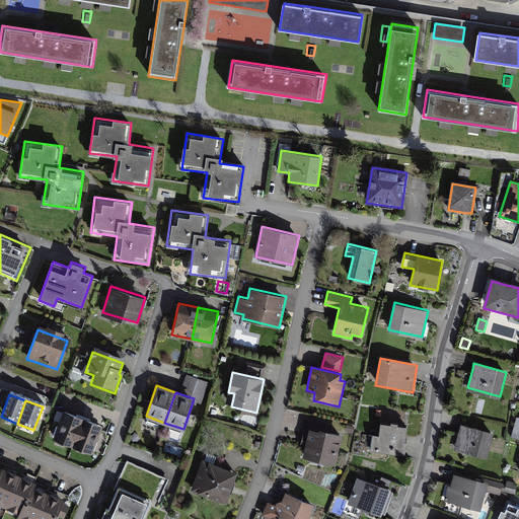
[(80,421),(61,414),(50,443),(70,450),(80,421)]
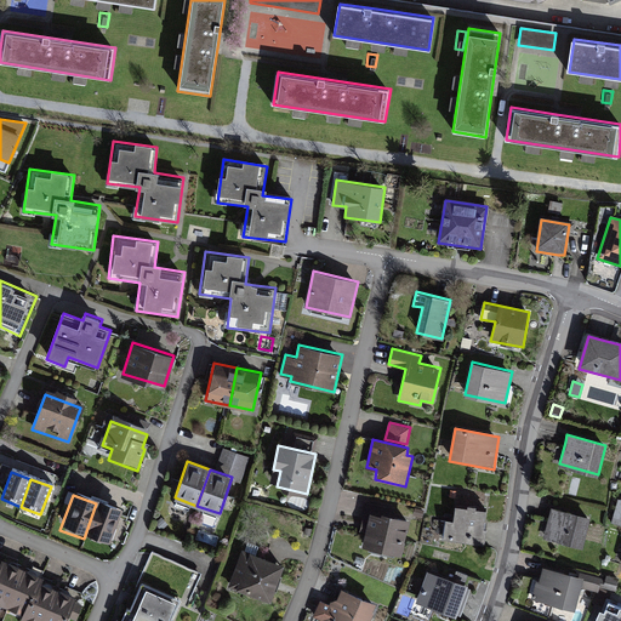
[(620,499),(615,497),(609,518),(620,520),(620,499)]
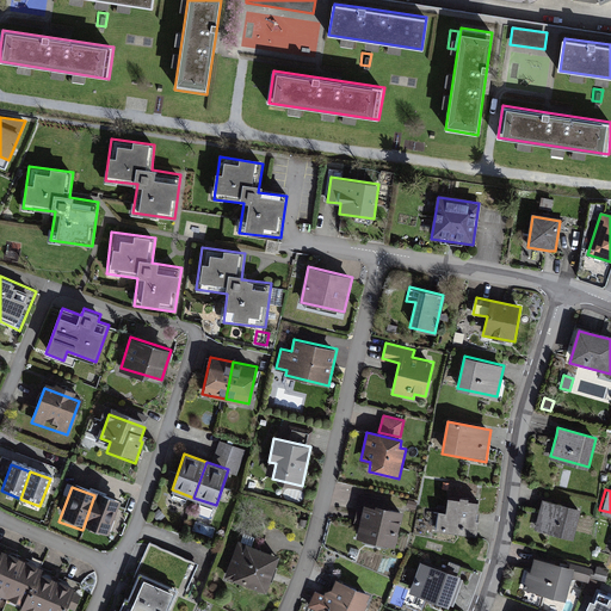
[(395,547),(402,512),(370,505),(371,495),(360,493),(355,522),(360,523),(357,539),(395,547)]
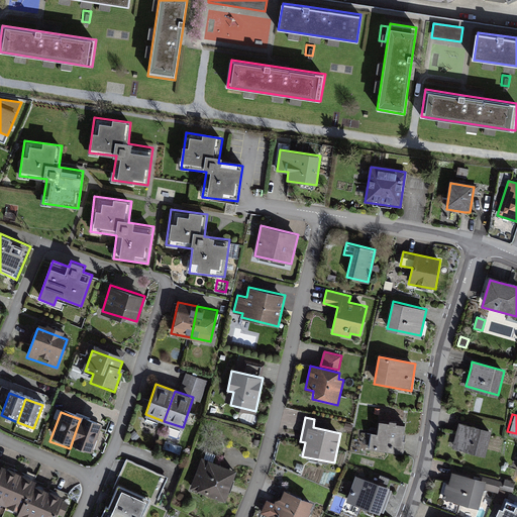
[(100,427),(80,419),(70,448),(89,455),(100,427)]
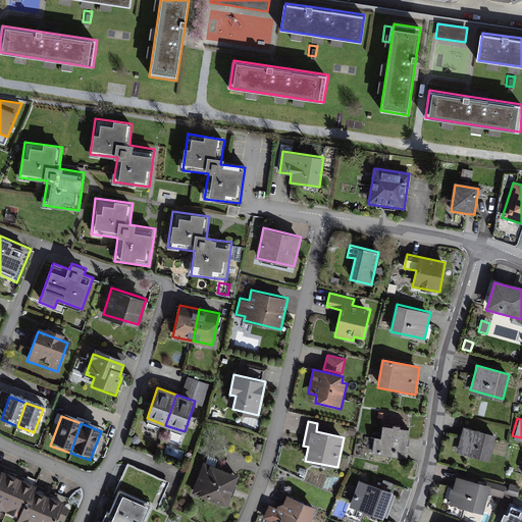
[(372,453),(407,457),(408,449),(411,428),(382,424),(380,437),(375,436),(372,453)]
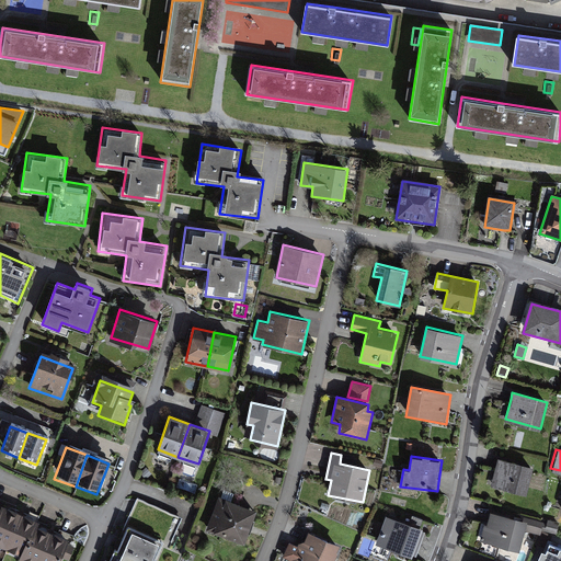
[(526,496),(533,470),(499,460),(496,469),(491,487),(526,496)]
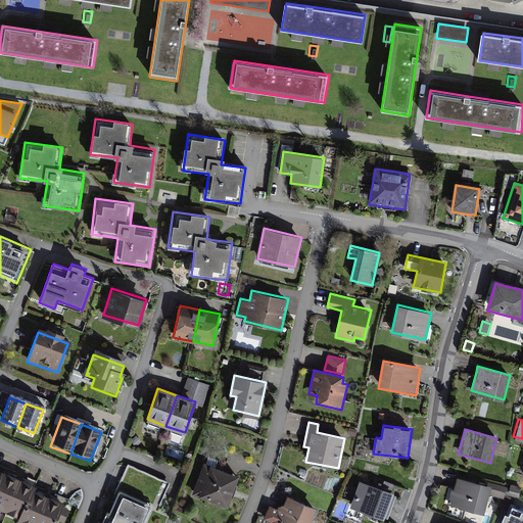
[(239,476),(204,463),(193,491),(228,505),(239,476)]
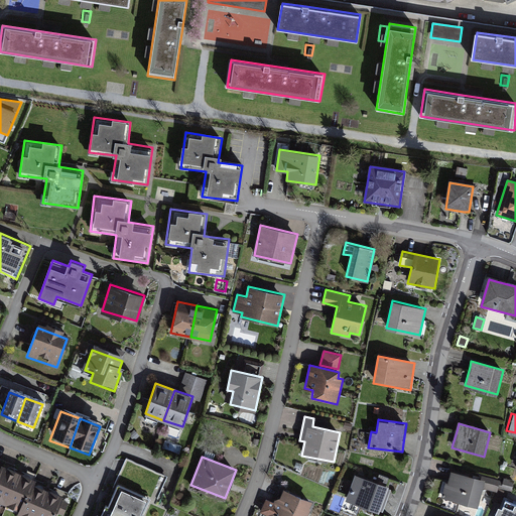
[(0,507),(2,508),(15,476),(0,470),(0,507)]
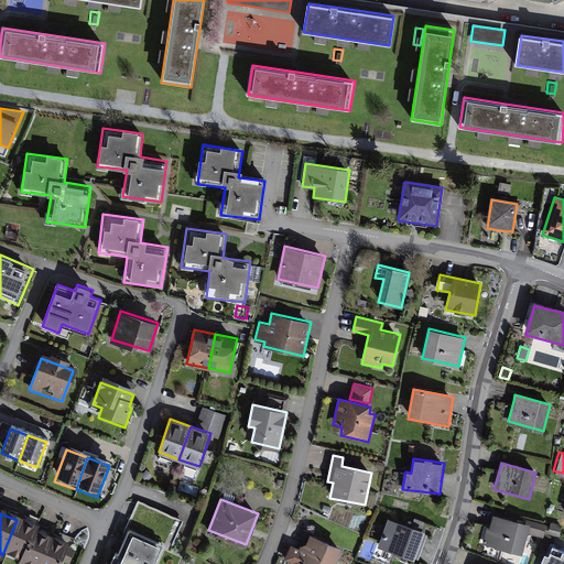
[(522,552),(530,524),(494,514),(485,542),(522,552)]
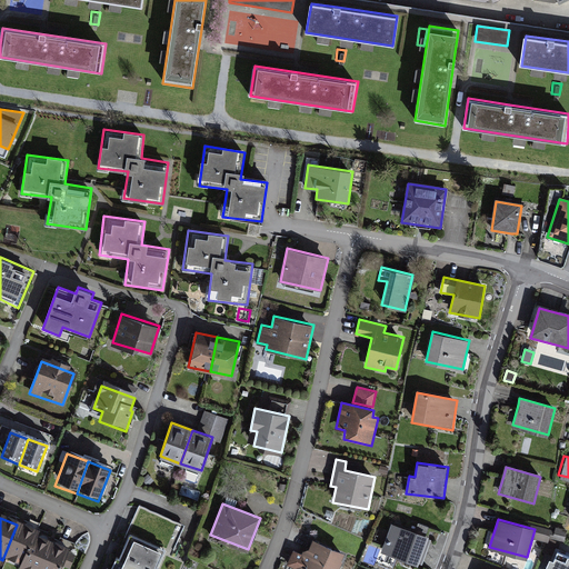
[(17,525),(2,560),(19,568),(32,537),(35,532),(17,525)]
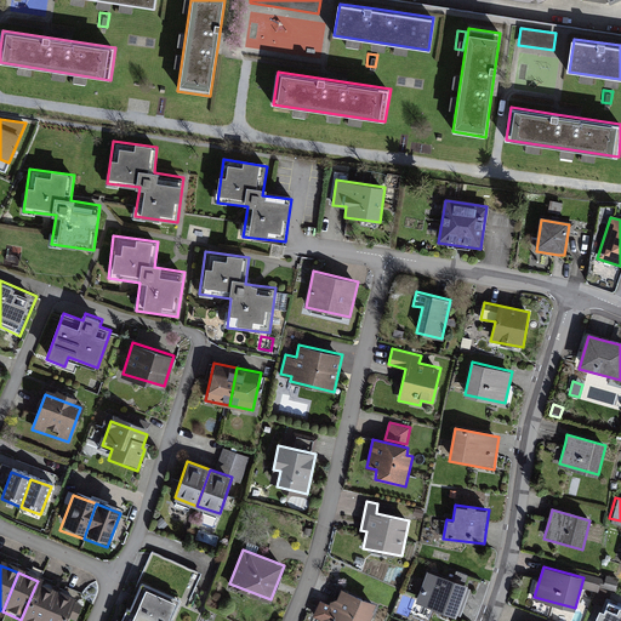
[(461,603),(467,587),(427,574),(416,604),(456,619),(461,603)]
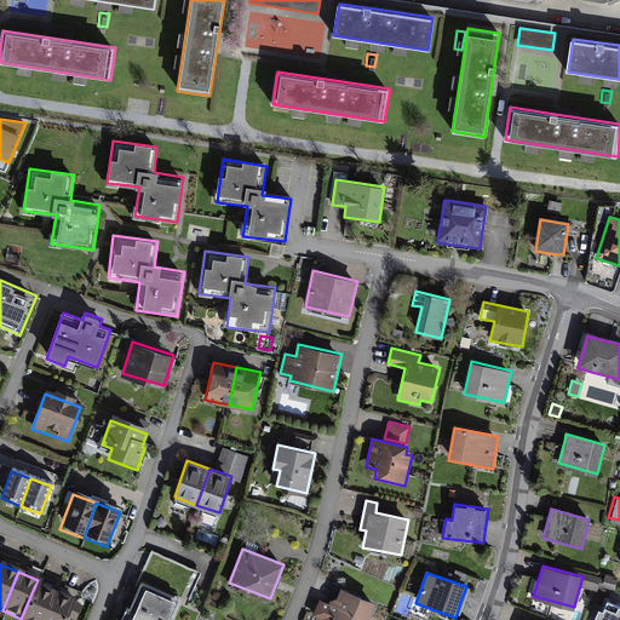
[(21,619),(19,619),(42,619),(55,592),(35,585),(21,619)]
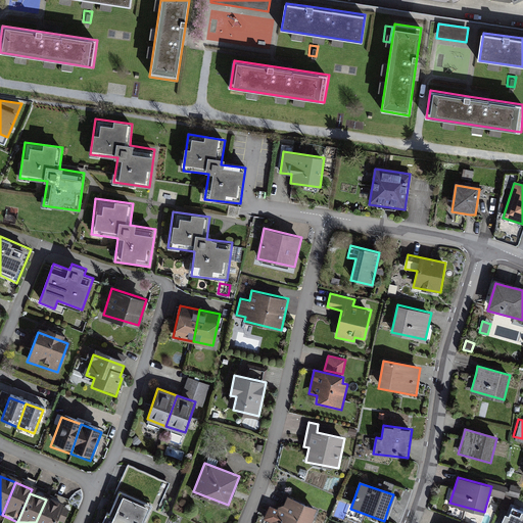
[(144,522),(151,508),(117,493),(104,522),(144,522)]
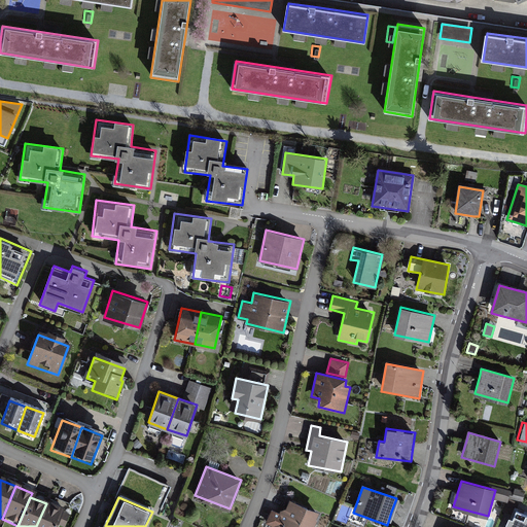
[(46,503),(36,526),(55,526),(57,525),(60,526),(64,526),(68,517),(62,514),(63,511),(46,503)]
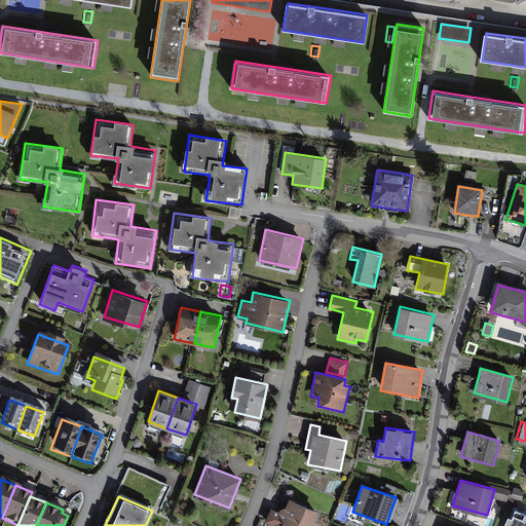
[(264,525),(312,525),(317,516),(288,503),(283,516),(270,511),(264,525)]
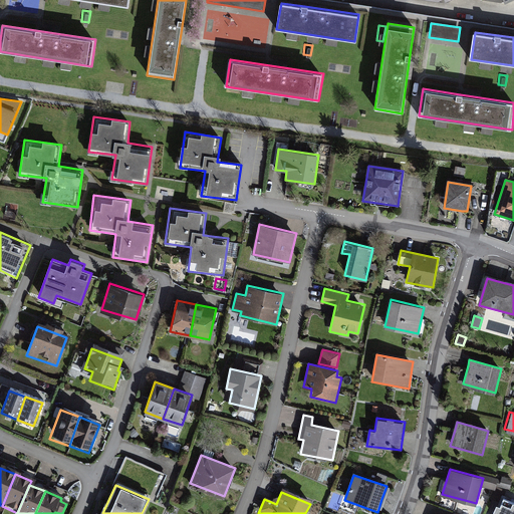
[(513,513),(513,501),(503,497),(495,513),(513,513)]
